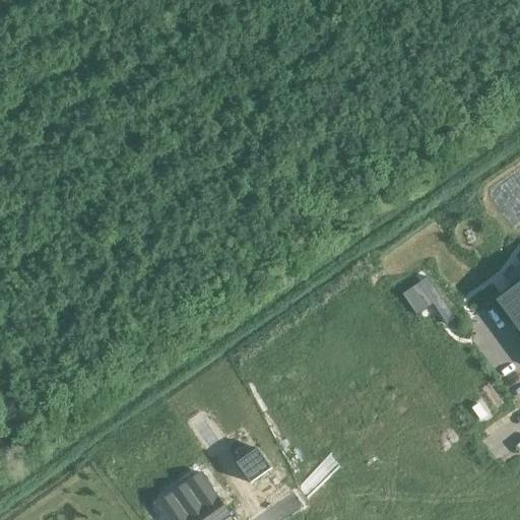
[(428,277),(403,295),(416,315),(433,305),(446,325),(455,319),(428,277)]
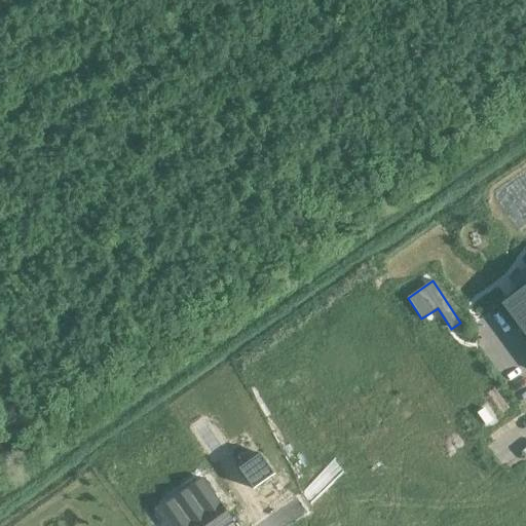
[(525,284),(500,302),(525,338),(525,284)]
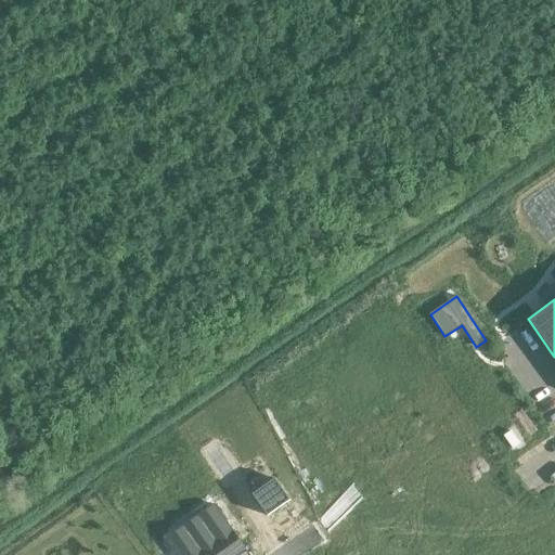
[(275,479),(253,494),(268,516),(289,501),(275,479)]
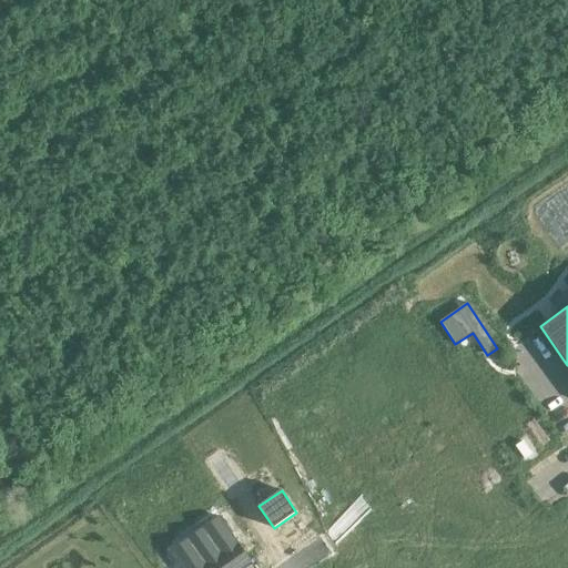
[(188,538),(170,550),(182,567),(242,567),(252,561),(220,516),(202,529),(211,541),(198,551),(188,538)]
